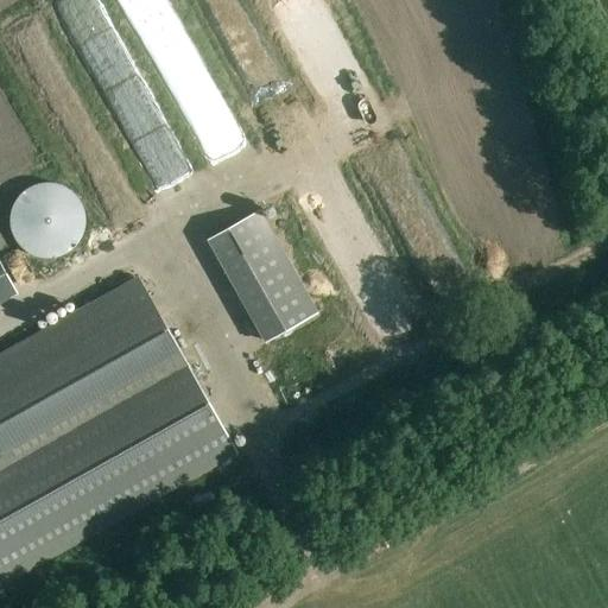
[(11,109),(18,126),(45,114),(38,97),(11,109)]
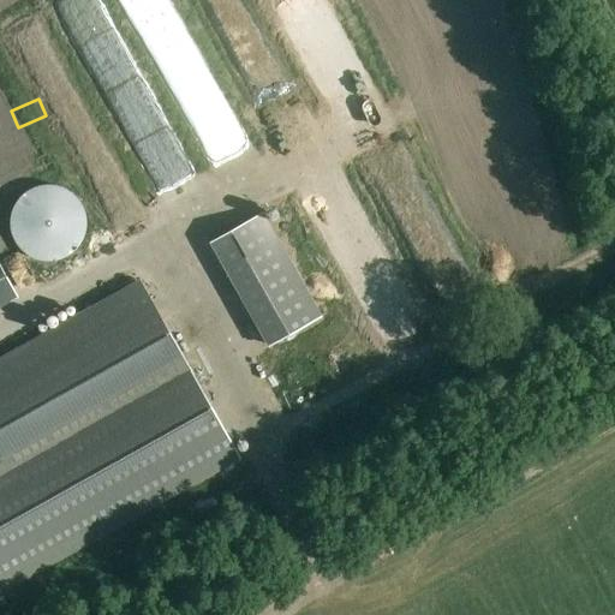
[(85,227),(85,224),(85,220),(85,216),(84,214),(82,208),(78,202),(77,199),(75,197),(72,195),(66,190),(60,187),(54,186),(47,185),(41,186),(35,187),(31,189),(25,192),(23,195),(21,197),(16,202),(13,208),(12,210),(10,216),(10,220),(10,224),(10,227),(10,230),(11,233),(12,237),(15,243),(16,245),(18,248),(21,250),(23,252),(25,255),(29,256),(35,260),(37,261),(41,261),(45,262),(47,262),(51,262),(54,261),(58,261),(60,260),(66,256),(70,255),(75,250),(78,245),(82,239),(84,233),(85,227)]
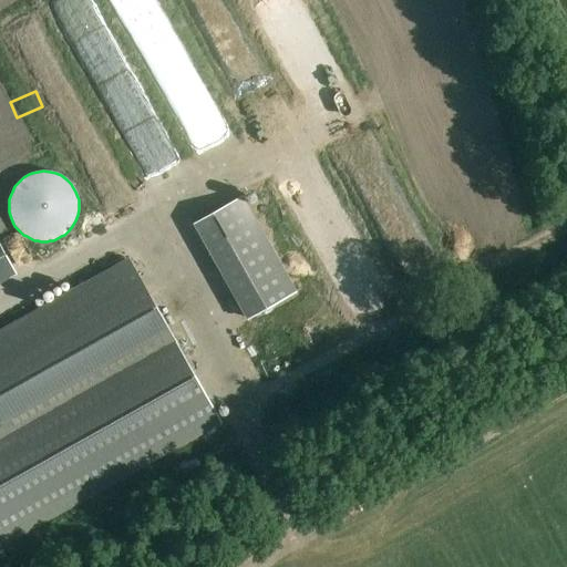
[(247,319),(295,292),(241,198),(195,224),(247,319)]
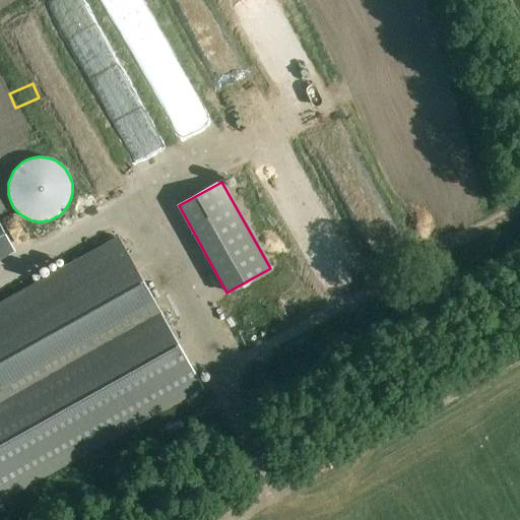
[(0,498),(200,387),(118,239),(0,305),(0,498)]
